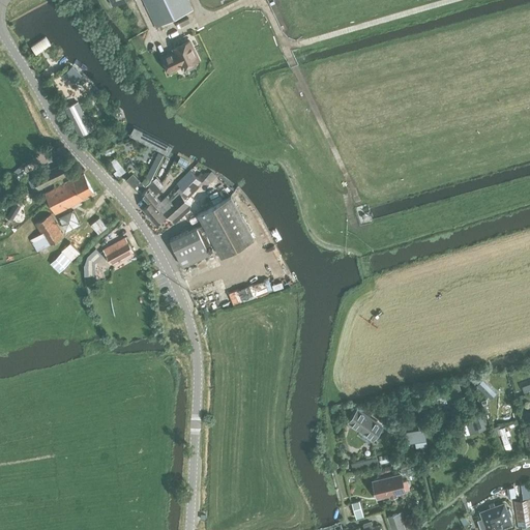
[(143,0),(156,26),(193,9),(187,0),(143,0)]
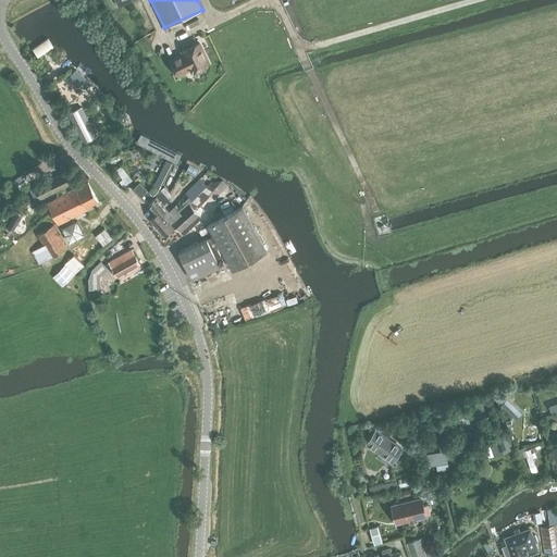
[(47,38),(33,48),(38,57),(52,46),(47,38)]
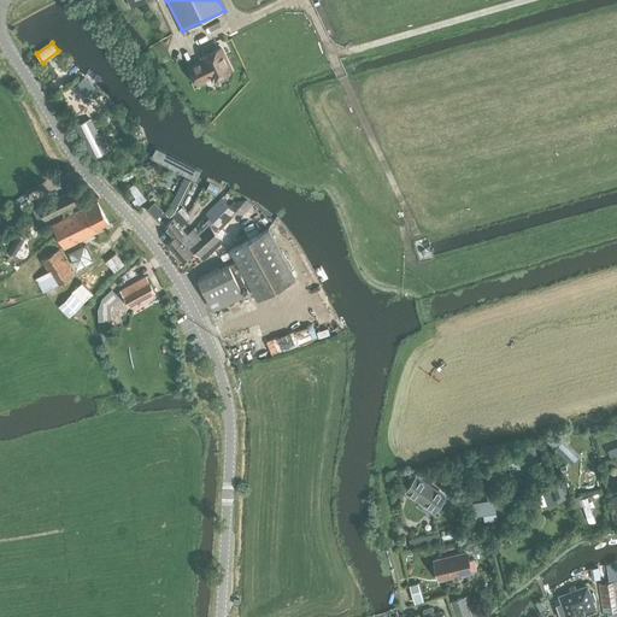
[(231,70),(221,47),(203,56),(204,59),(188,66),(197,83),(211,76),(213,78),(217,77),(218,80),(221,81),(228,77),(229,74),(228,71),(231,70)]
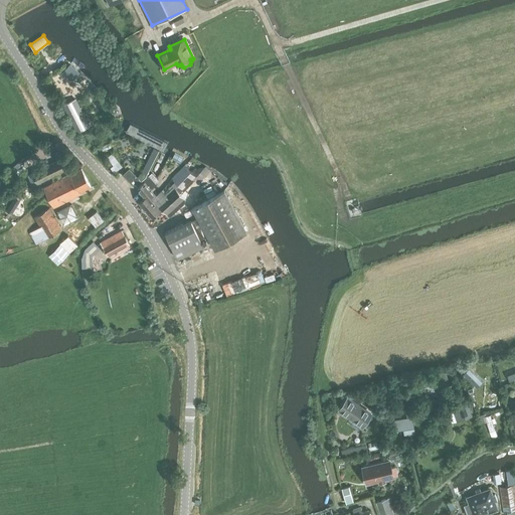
[(75,99),(63,104),(74,125),(77,132),(90,126),(86,120),(75,99)]
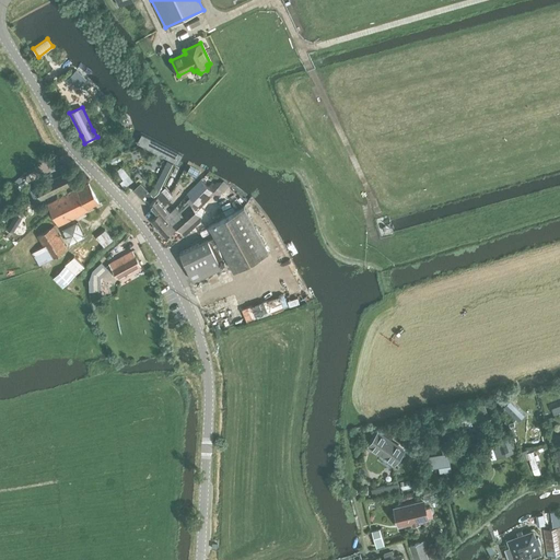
[(176,164),(181,154),(139,136),(135,144),(176,164)]
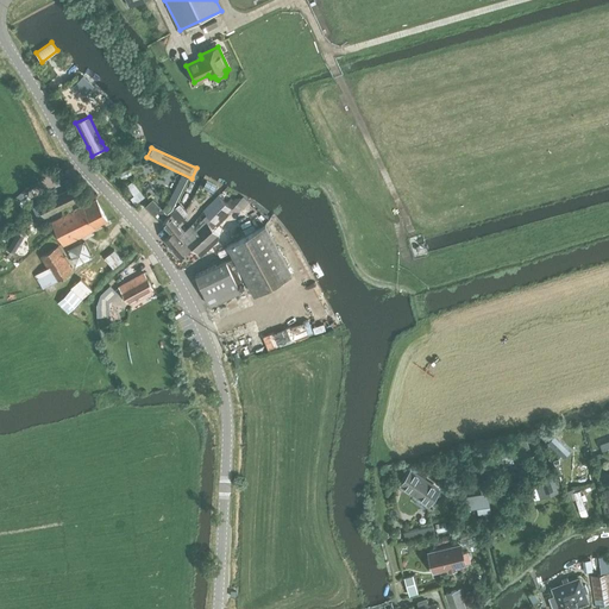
[(133,181),(127,184),(135,195),(140,190),(133,181)]
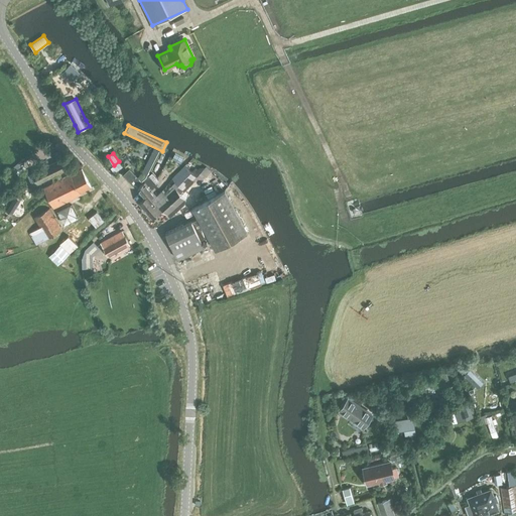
[(175,153),(172,158),(181,162),(183,157),(175,153)]
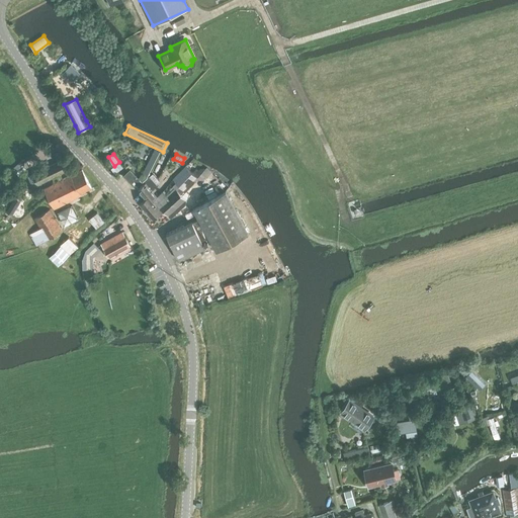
[(38,184),(56,175),(58,178),(61,176),(60,173),(68,169),(63,159),(32,174),(28,176),(33,186),(38,184)]
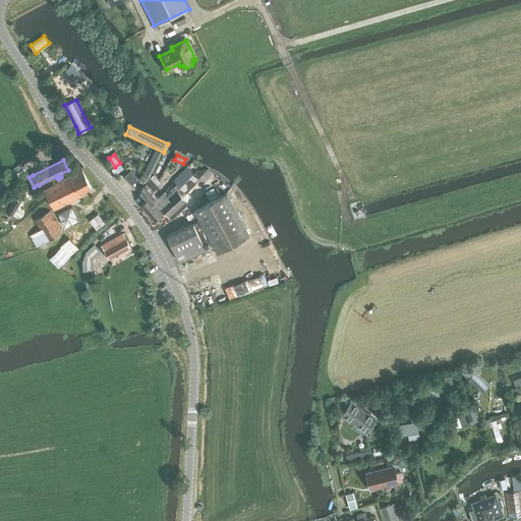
[(22,161),(13,167),(16,171),(25,166),(22,161)]
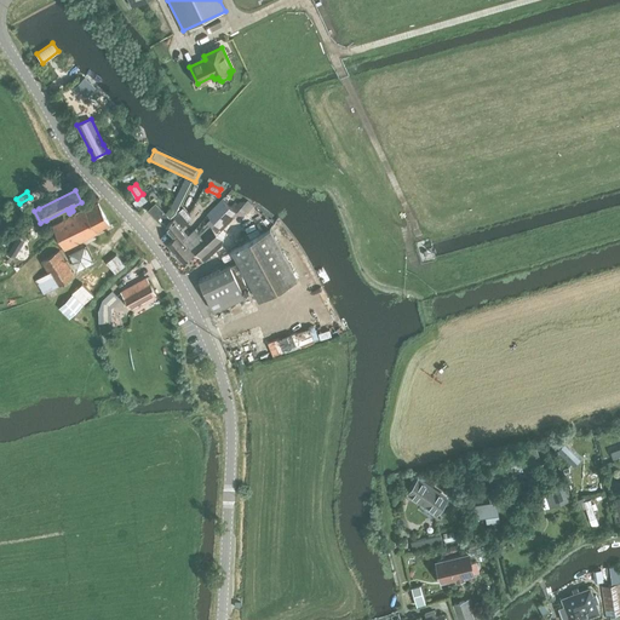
[(248,196),(247,200),(245,201),(240,201),(237,204),(228,194),(222,199),(207,214),(210,217),(211,218),(206,223),(216,233),(236,213),(246,213),(256,201),(248,196)]
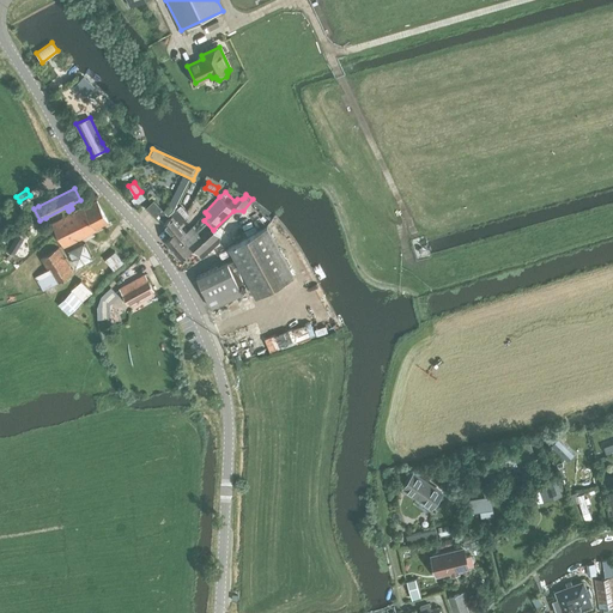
[(74,212),(72,208),(68,211),(70,214),(52,223),(64,246),(109,224),(97,200),(74,212)]
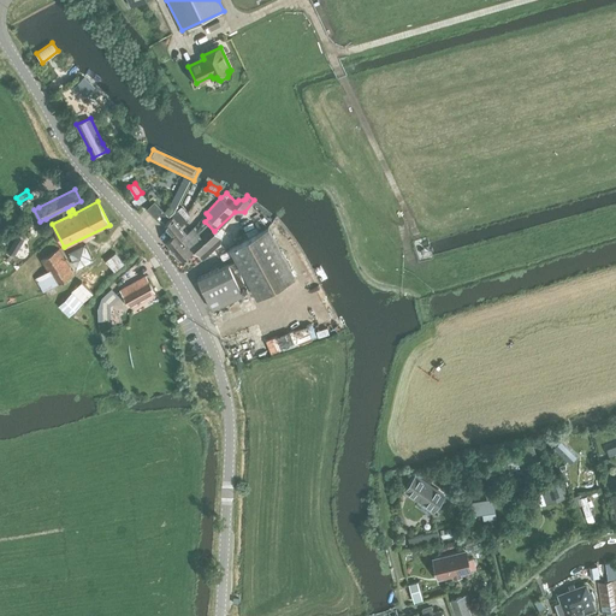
[(167,213),(154,201),(147,208),(160,221),(167,213)]
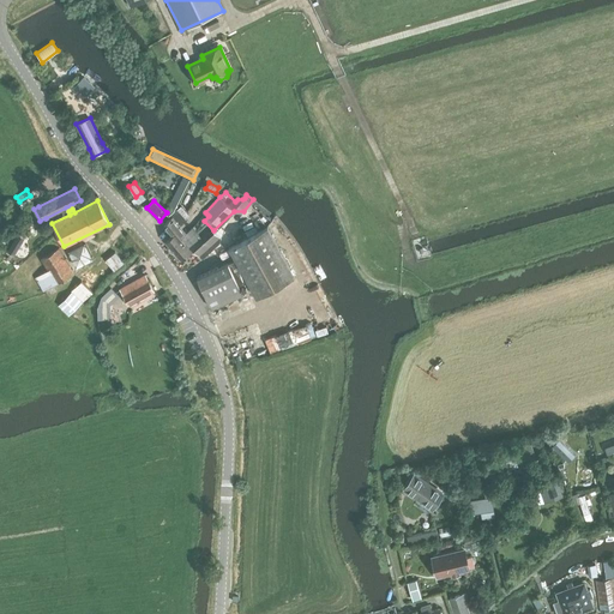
[(182,235),(185,233),(181,228),(186,223),(185,222),(187,220),(178,209),(170,215),(172,217),(164,223),(173,234),(166,240),(170,246),(170,247),(169,250),(172,252),(174,252),(175,251),(181,259),(193,248),(182,235)]
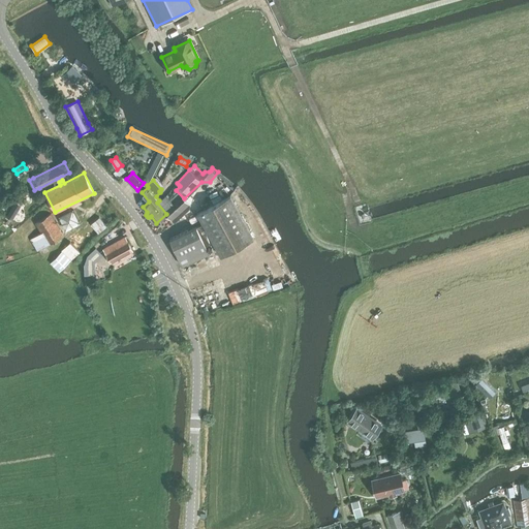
[(160,201),(159,200),(157,203),(166,214),(174,222),(189,209),(190,205),(184,198),(176,190),(167,197),(166,195),(160,201)]
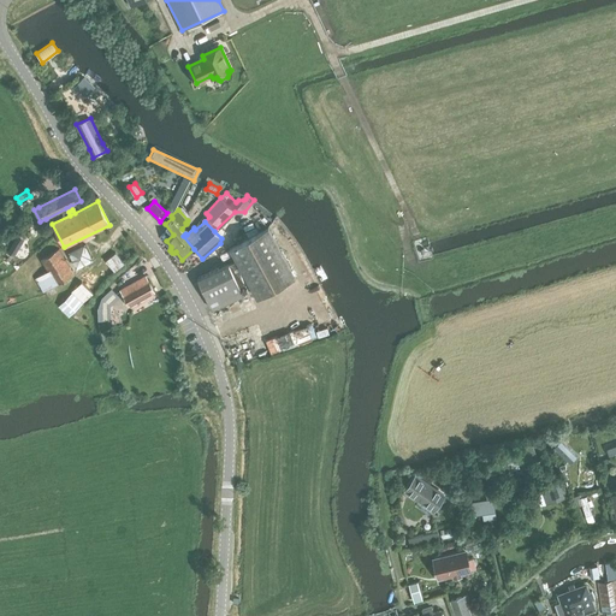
[(296,276),(268,227),(231,248),(237,260),(248,280),(258,297),(296,276)]
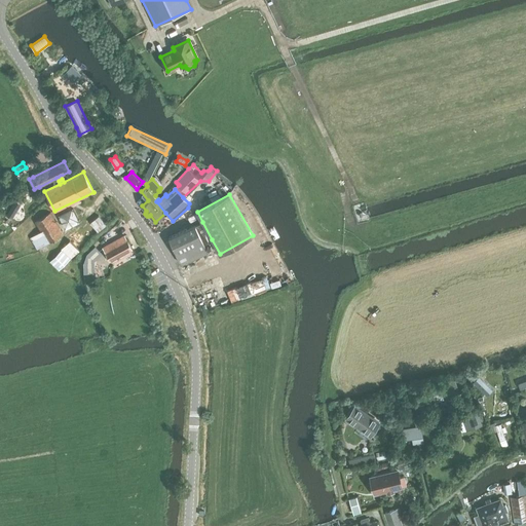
[(3,225),(8,227),(21,203),(14,200),(6,215),(8,217),(3,225)]
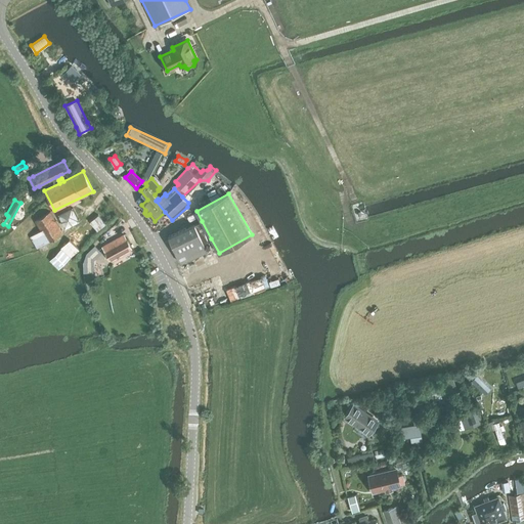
[(73,207),(58,214),(64,227),(79,220),(73,207)]
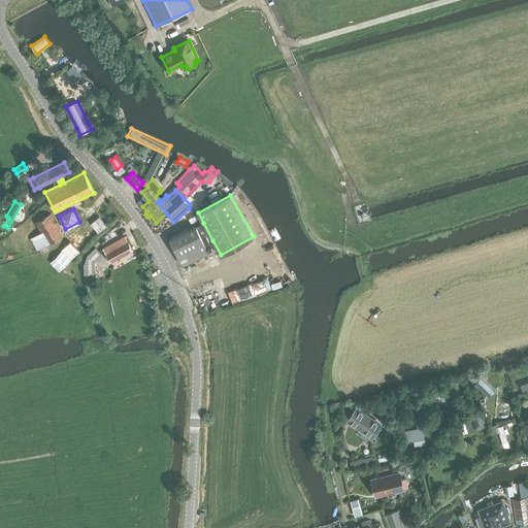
[(37,250),(63,234),(51,212),(36,222),(41,231),(31,237),(37,250)]
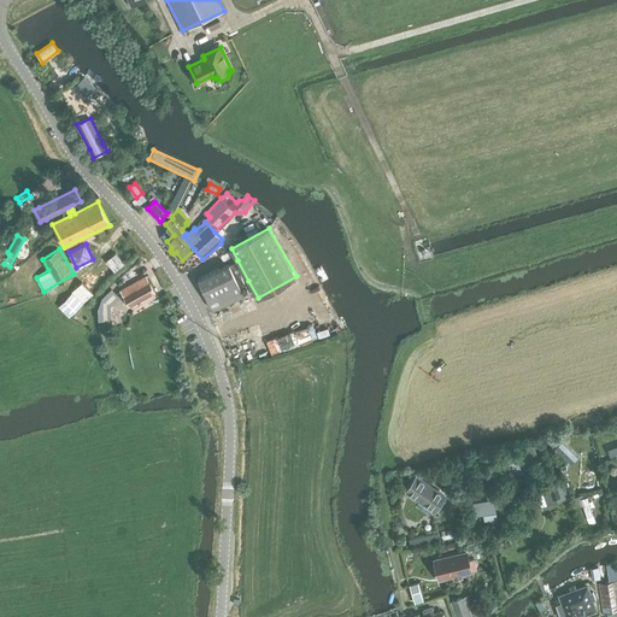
[(115,270),(124,262),(115,252),(105,259),(115,270)]
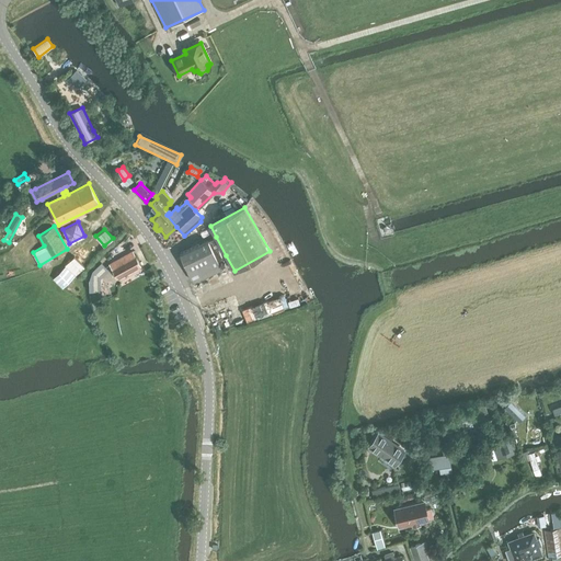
[(218,260),(226,255),(216,237),(180,252),(194,281),(222,267),(218,260)]
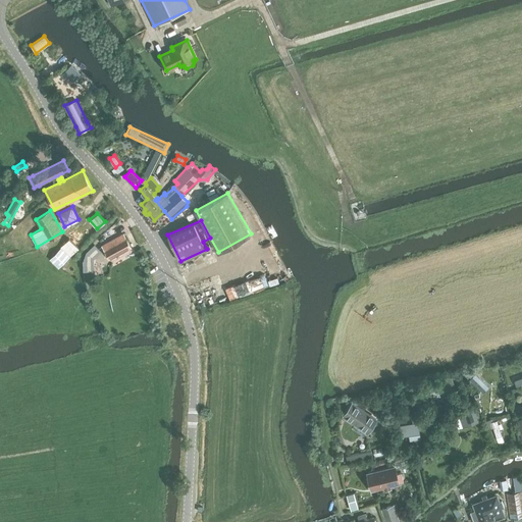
[(110,259),(132,247),(123,233),(101,246),(110,259)]
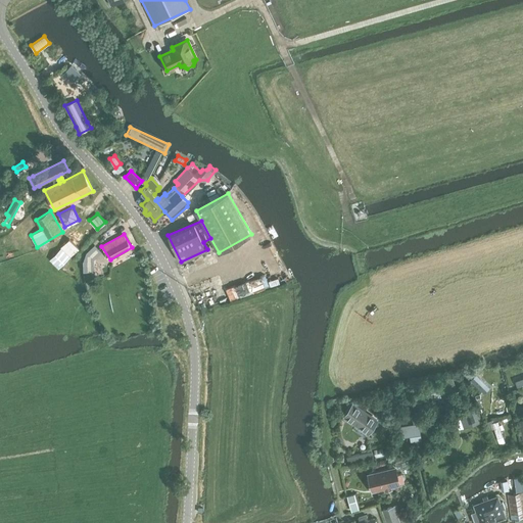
[(61,248),(69,256),(79,247),(69,238),(60,247),(61,248)]
